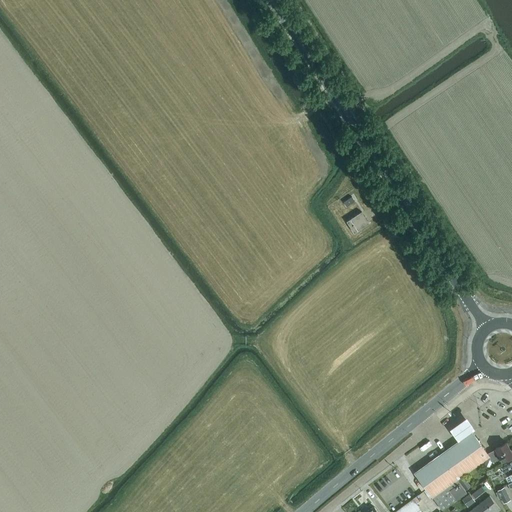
[(344,202),(347,207),(355,201),(352,197),(344,202)]
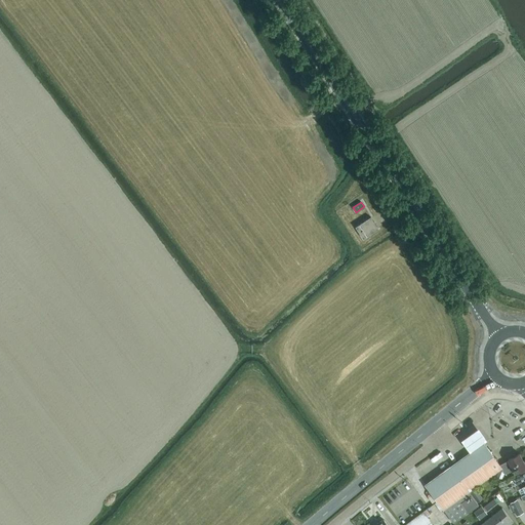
[(356,227),(363,239),(378,229),(371,217),(356,227)]
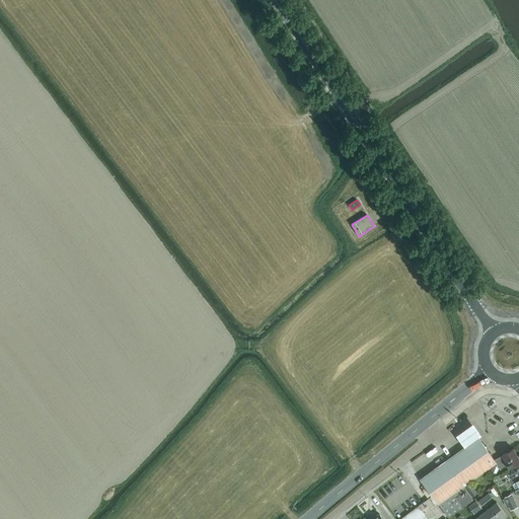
[(464,440),(482,428),(473,416),(456,428),(464,440)]
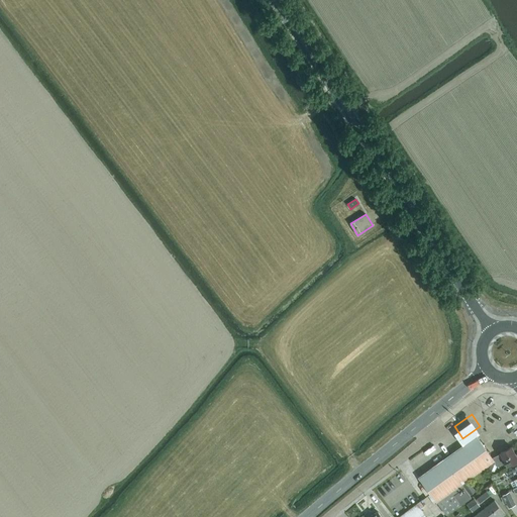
[(494,472),(497,467),(505,461),(508,466),(512,463),(516,461),(516,460),(516,456),(512,446),(501,452),(501,453),(492,458),(477,436),(419,478),(437,502),(446,515),(472,498),(461,485),(491,463),(488,471),(489,473),(491,473),(494,472)]
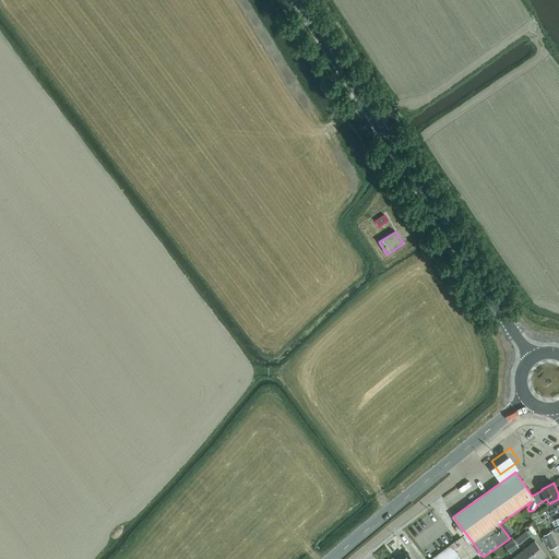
[(558,503),(556,506),(547,511),(549,516),(558,511),(558,516),(557,519),(557,520),(551,522),(555,528),(558,525),(558,503)]
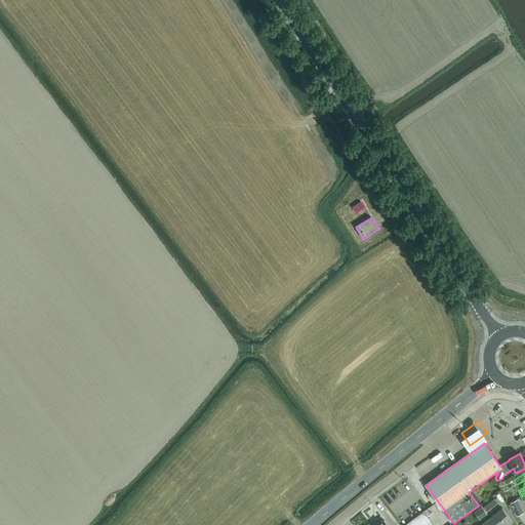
[(478,502),(483,498),(476,488),(470,492),(478,502)]
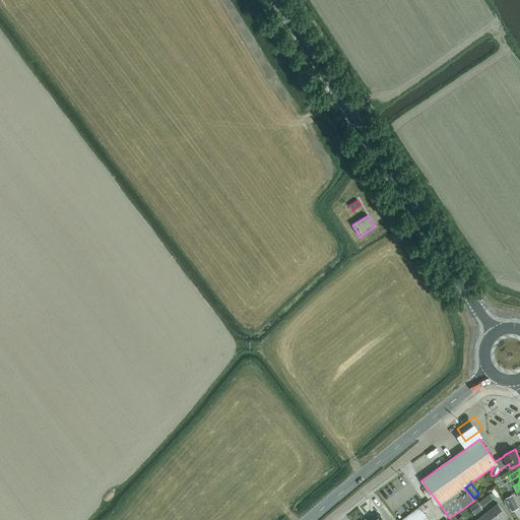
[(518,508),(512,495),(505,498),(512,511),(518,508)]
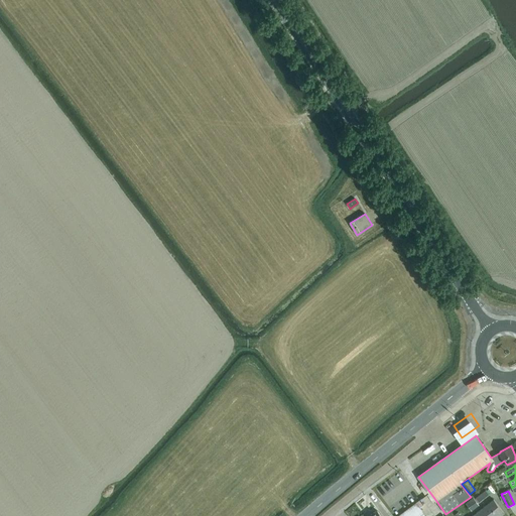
[(474,498),(466,503),(472,511),(479,505),(474,498)]
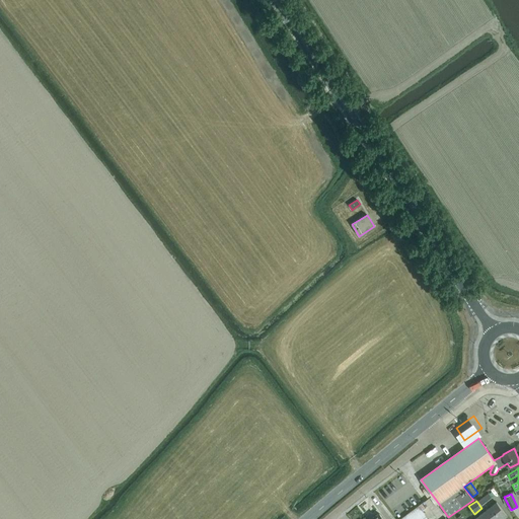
[(500,518),(503,518),(507,516),(497,502),(485,511),(491,518),(499,518),(500,518)]
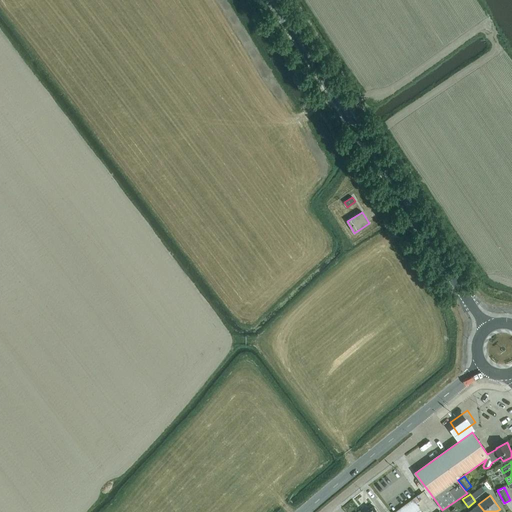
[(422,511),(412,498),(394,511),(422,511)]
